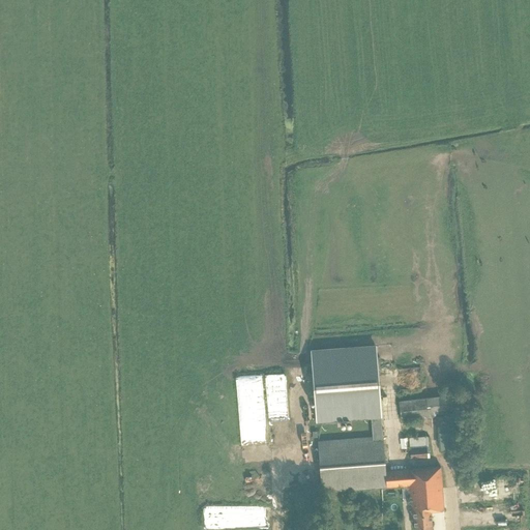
[(414,520),(414,529),(432,529),(431,511),(444,510),(441,467),(385,471),(376,347),(312,351),(317,420),(372,416),(373,437),(319,441),(322,492),(402,486),(403,497),(410,497),(412,521),(414,520)]
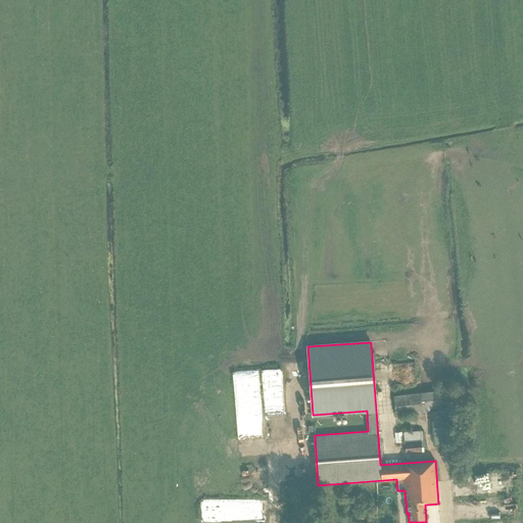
[(449,388),(393,395),(395,416),(432,412),(432,411),(452,409),(449,388)]
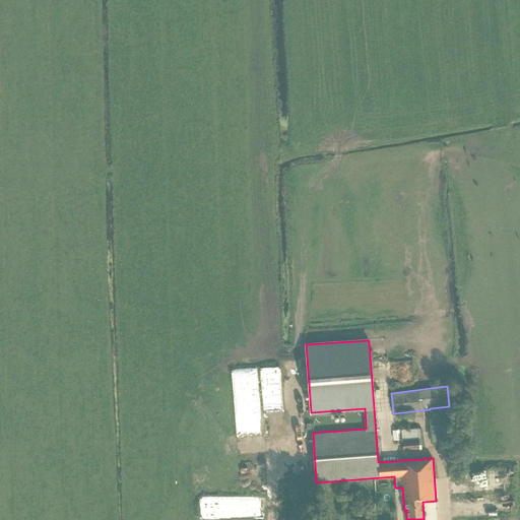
[(452,439),(449,406),(430,408),(430,409),(433,441),(452,439)]
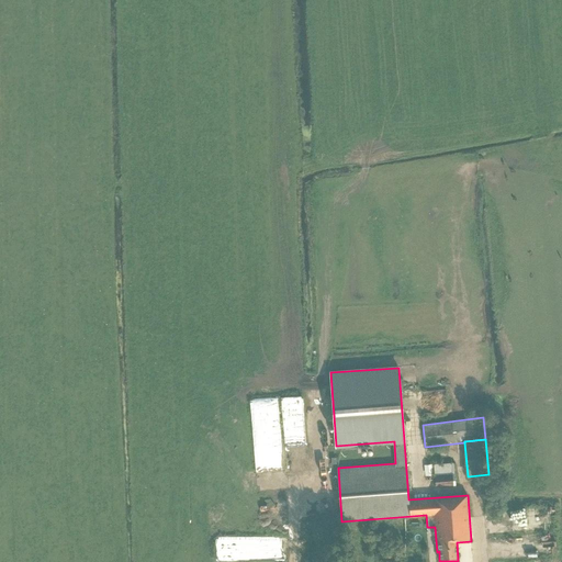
[(449,463),(448,458),(440,459),(440,463),(434,464),(436,486),(456,484),(453,462),(449,463)]
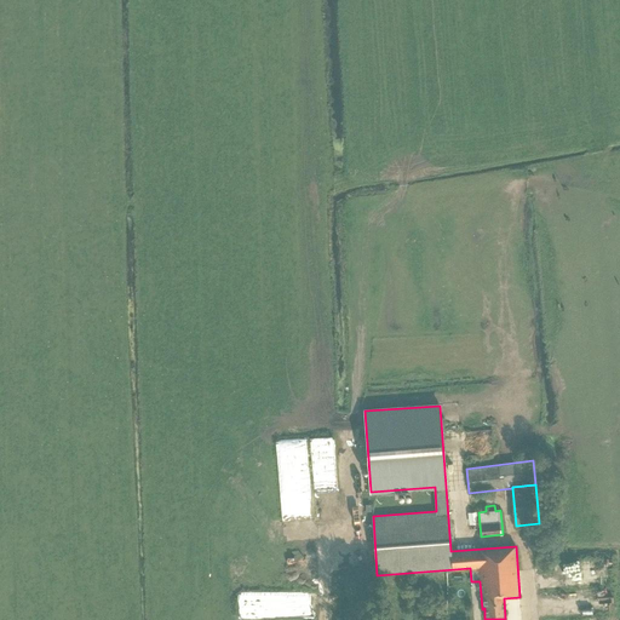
[(285,575),(291,577),(297,575),(303,573),(309,568),(313,563),(315,557),(315,551),(314,544),(311,539),(308,534),(303,529),(297,527),(291,527),(290,527),(283,527),(277,530),(271,534),(268,540),(265,546),(265,554),(267,560),(269,566),(274,570),(279,574),(285,575)]
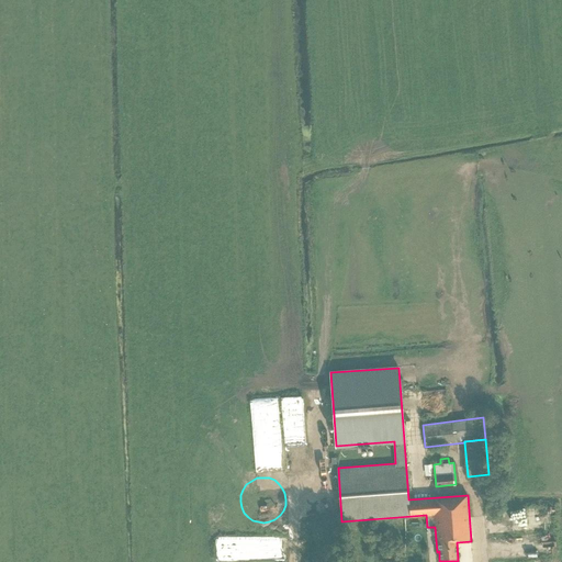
[(503,509),(503,524),(512,525),(513,509),(503,509)]
